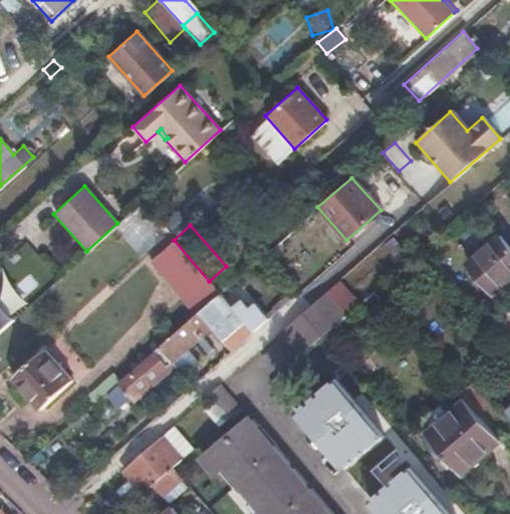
[(465,264),(491,294),(509,277),(509,248),(499,235),(465,264)]
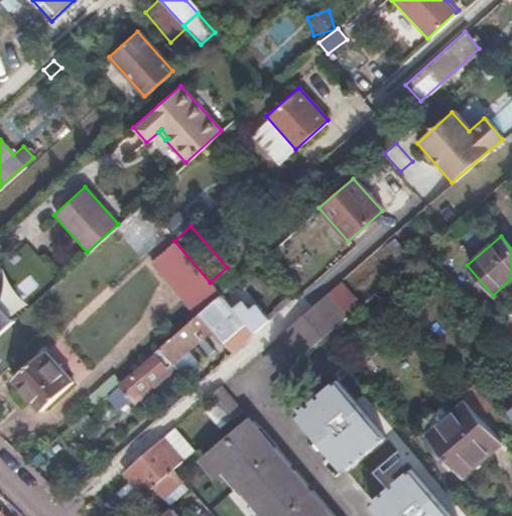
[(402,250),(392,238),(384,245),(393,257),(402,250)]
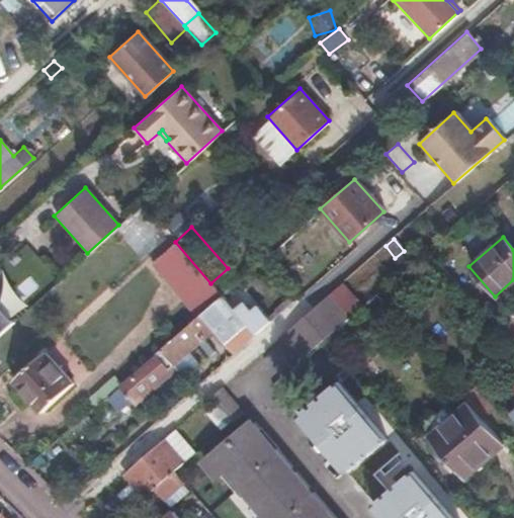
[(221,295),(175,242),(150,263),(195,317),(221,295)]
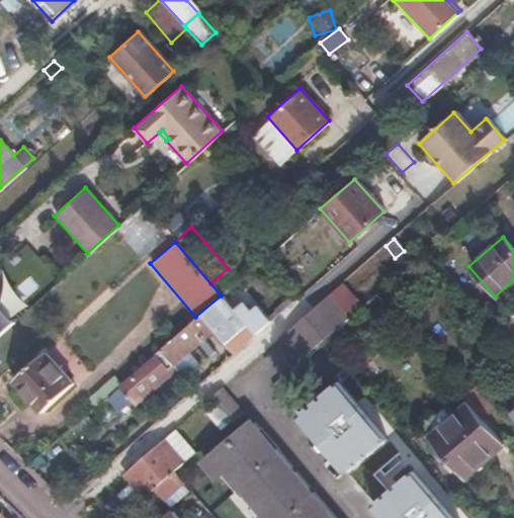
[(221,295),(195,317),(157,350),(159,352),(118,386),(131,401),(145,389),(157,377),(161,381),(174,369),(171,365),(211,330),(223,344),(245,325),(221,295)]
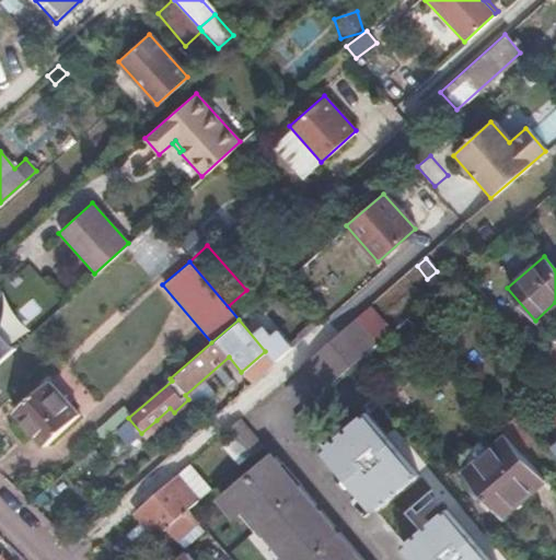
[(351,321),(302,363),(324,388),(355,361),(367,351),(373,345),(351,321)]
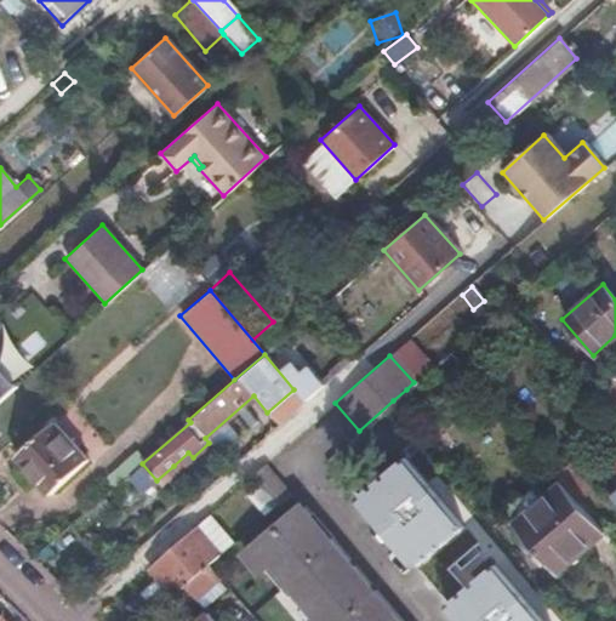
[(0,400),(13,388),(0,374),(0,400)]
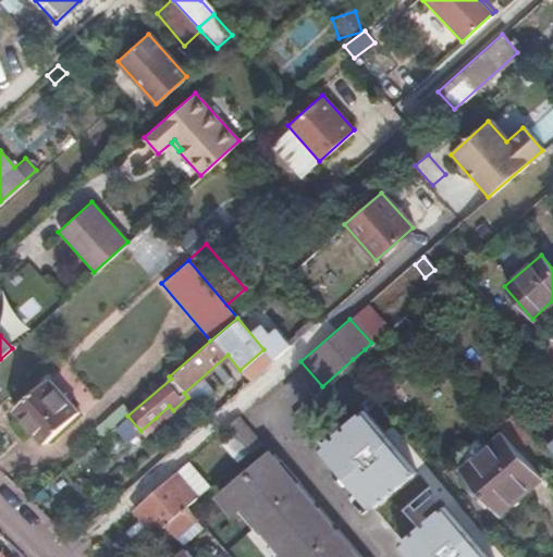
[(263,349),(240,370),(248,380),(272,359),(263,349)]
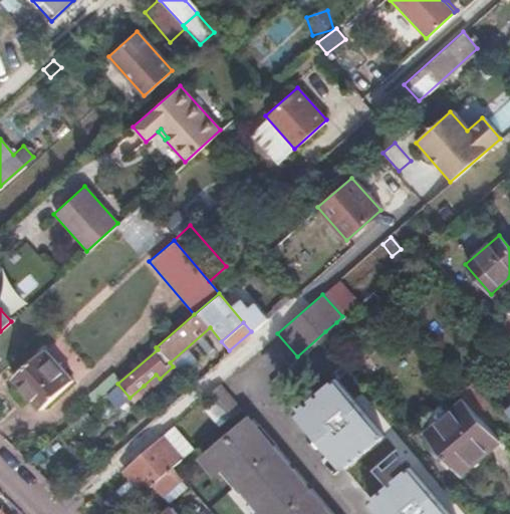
[(343,331),(336,322),(325,331),(333,340),(343,331)]
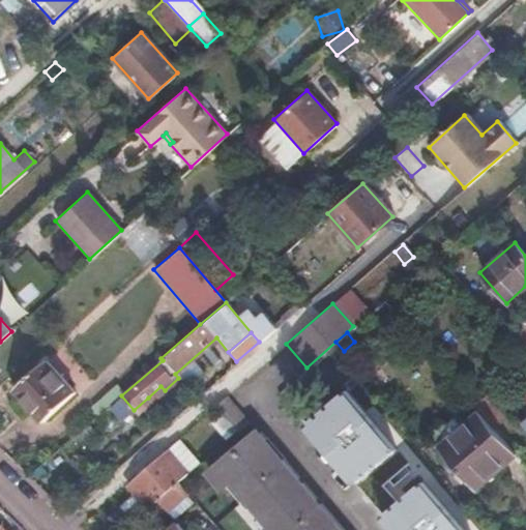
[(72,391),(44,360),(11,390),(39,421),(72,391)]
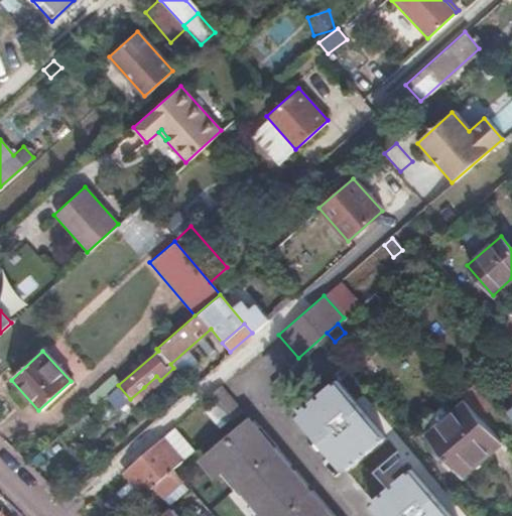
[(148,391),(160,380),(156,376),(144,387),(148,391)]
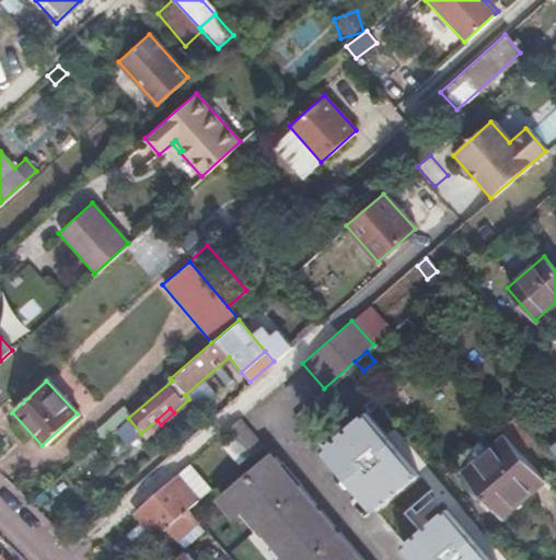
[(386,413),(374,424),(385,436),(397,426),(386,413)]
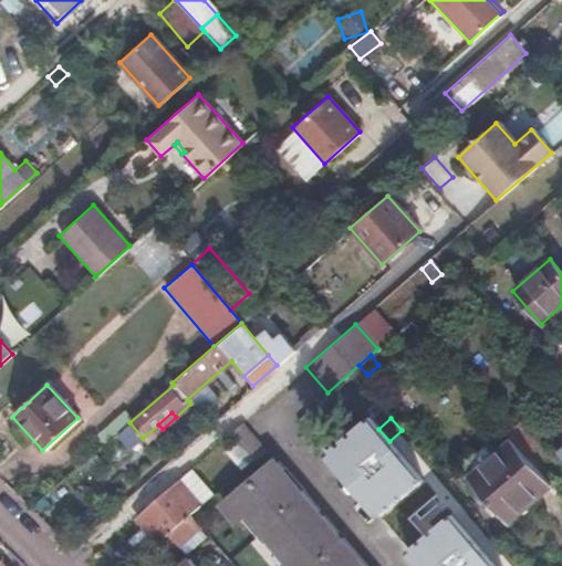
[(526,459),(539,447),(517,421),(503,433),(509,440),(526,459)]
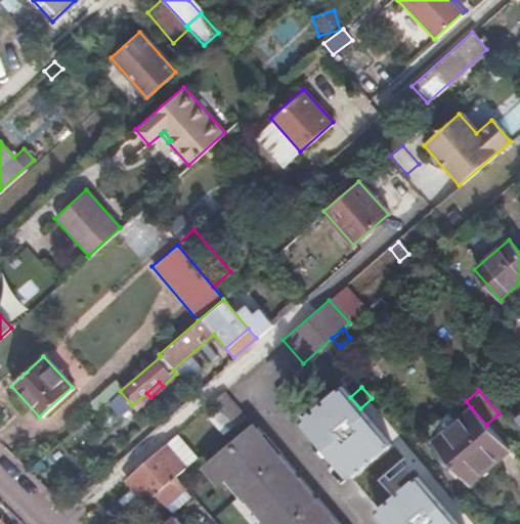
[(118,394),(105,404),(117,419),(129,408),(118,394)]
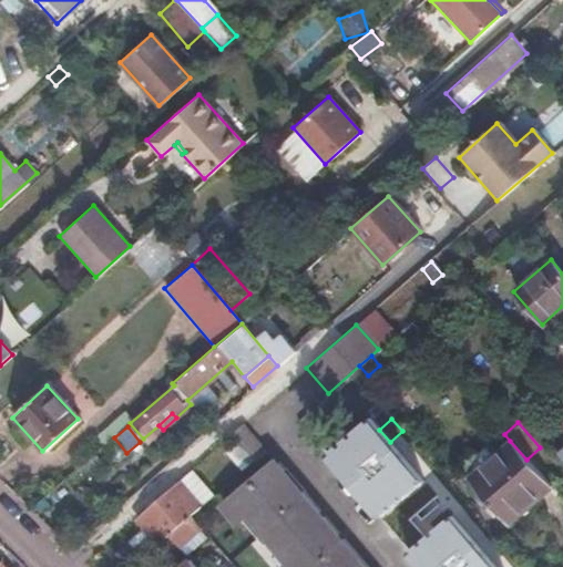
[(229,434),(222,442),(244,467),(252,460),(229,434)]
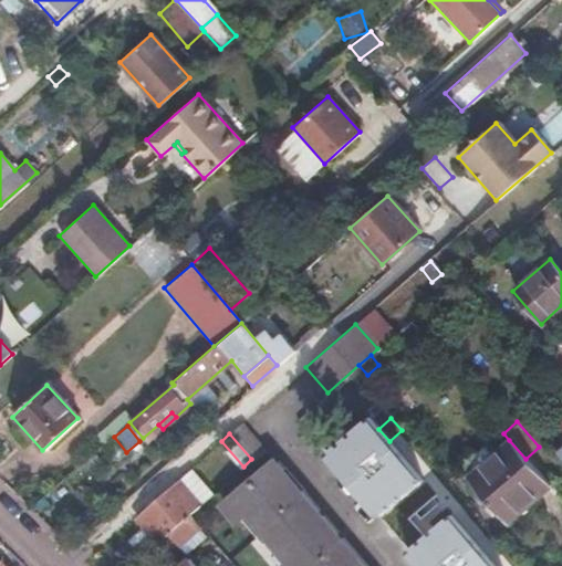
[(526,459),(509,440),(493,453),(466,478),(505,523),(549,485),(526,459)]
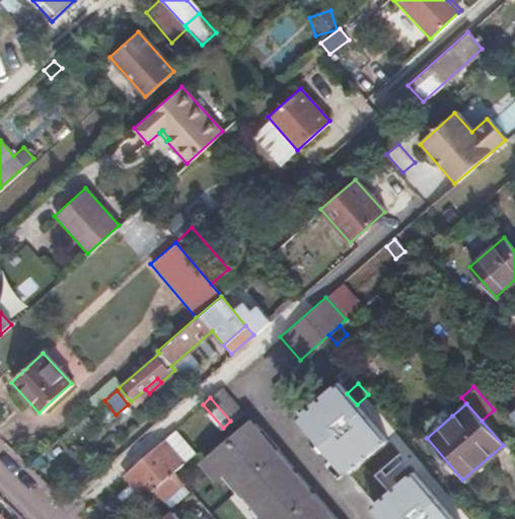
[(427,438),(452,416),(445,406),(420,430),(427,438)]
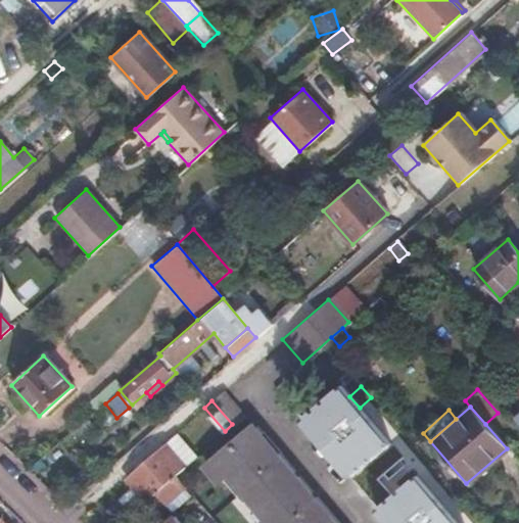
[(332,522),(250,426),(203,467),(217,481),(226,473),(267,522),(332,522)]
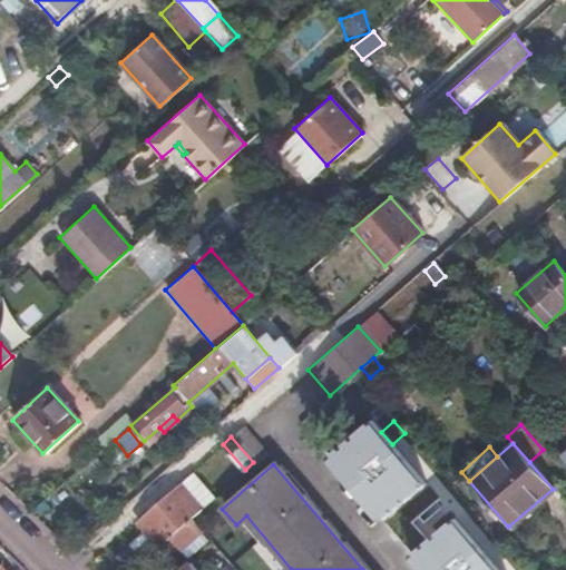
[(495,539),(433,468),(428,472),(426,479),(405,470),(397,491),(417,500),(419,493),(438,514),(423,527),(417,544),(421,549),(411,558),(421,569),(456,569),(466,547),(462,543),(469,538),(470,538),(487,544),(495,539)]
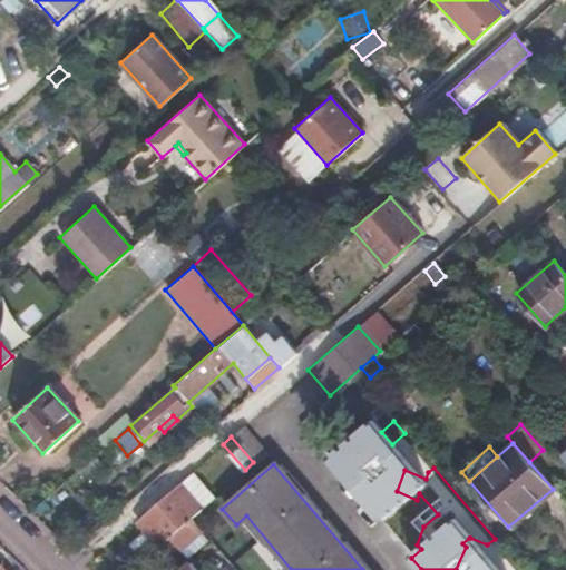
[(212,498),(191,473),(177,483),(199,509),(212,498)]
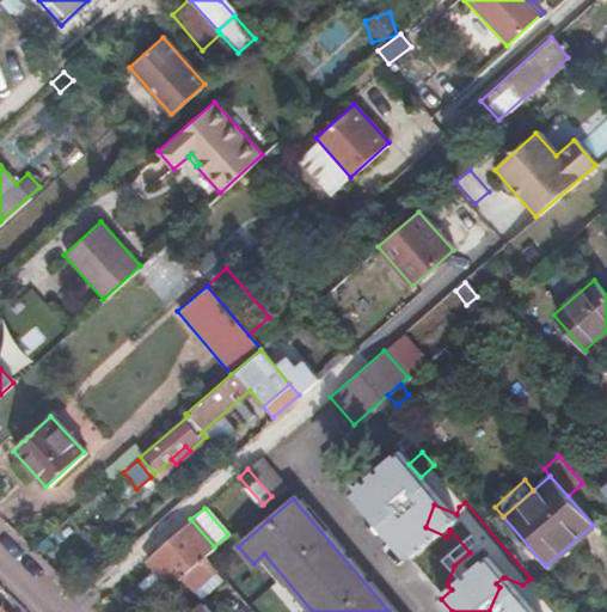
[(203,556),(214,546),(190,519),(145,560),(169,587),(179,576),(191,591),(215,570),(203,556)]
